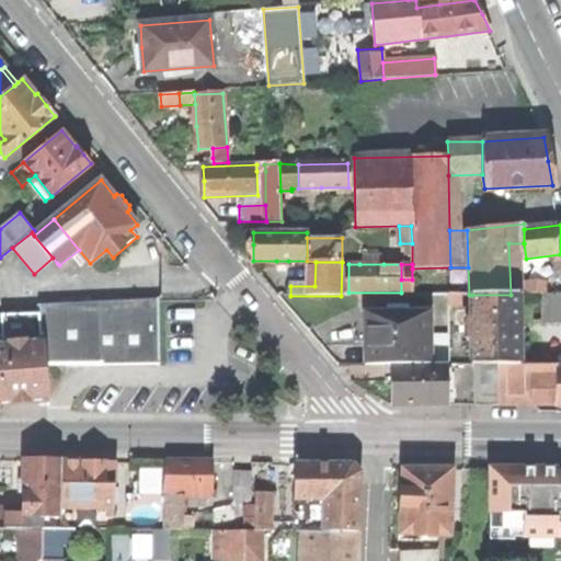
[(412,293),(412,279),(401,279),(401,293),(412,293)]
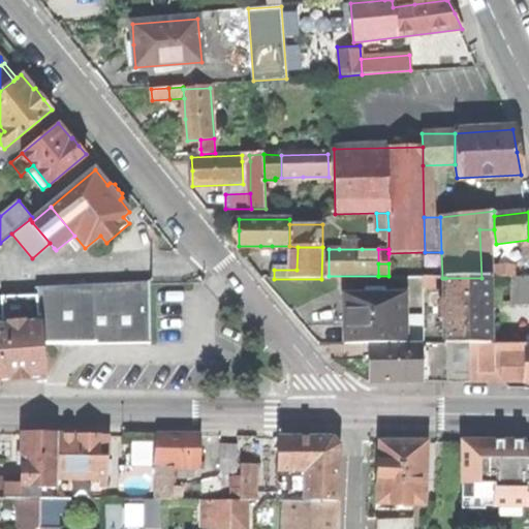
[(497,276),(511,276),(515,276),(514,266),(496,267),(497,276)]
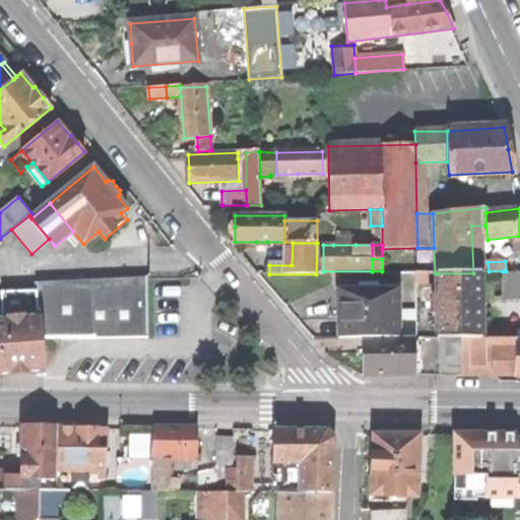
[(519,270),(506,271),(503,271),(503,300),(519,299),(519,270)]
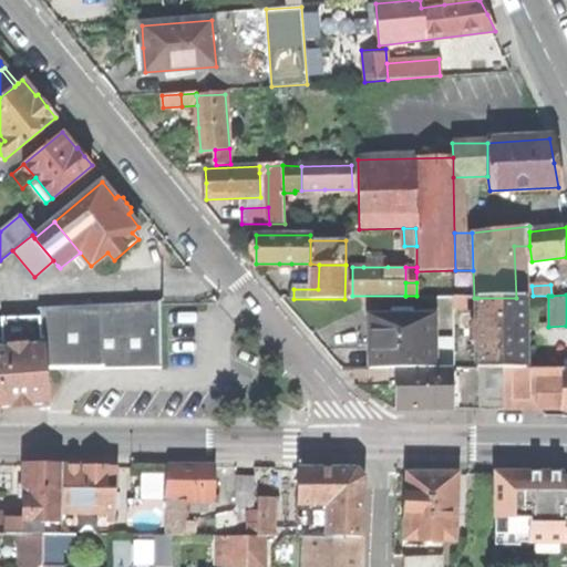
[(454,309),(477,309),(477,298),(474,298),(454,298),(454,309)]
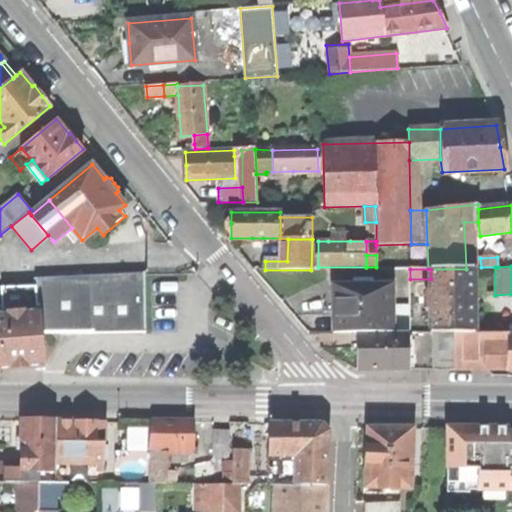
[(457,333),(474,333),(474,269),(466,269),(431,269),(431,279),(431,293),(431,308),(431,333),(433,333),(457,333)]
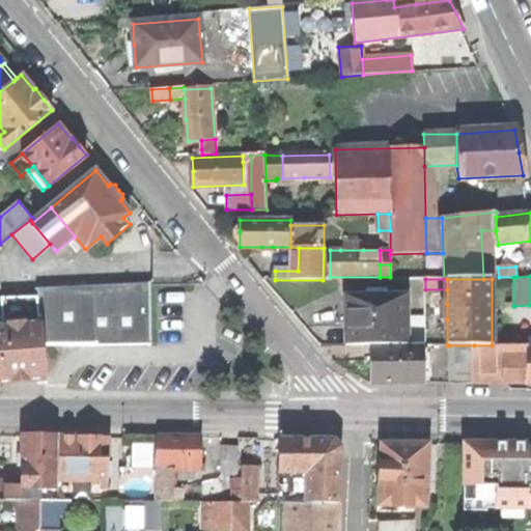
[(37,289),(37,298),(40,322),(42,322),(43,343),(100,343),(137,342),(151,342),(151,310),(150,284),(37,289)]
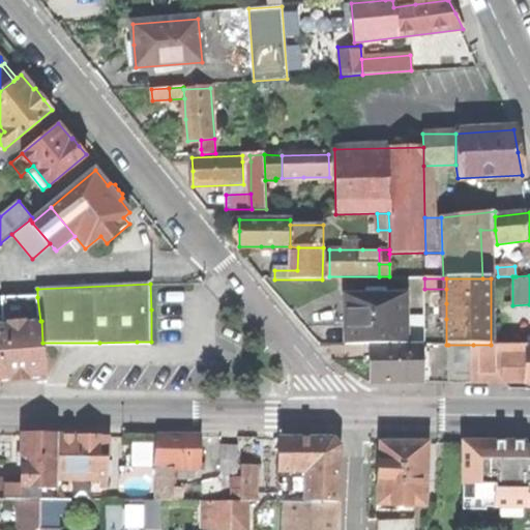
[(345,345),(370,345),(408,344),(407,295),(345,295),(345,317),(345,345)]
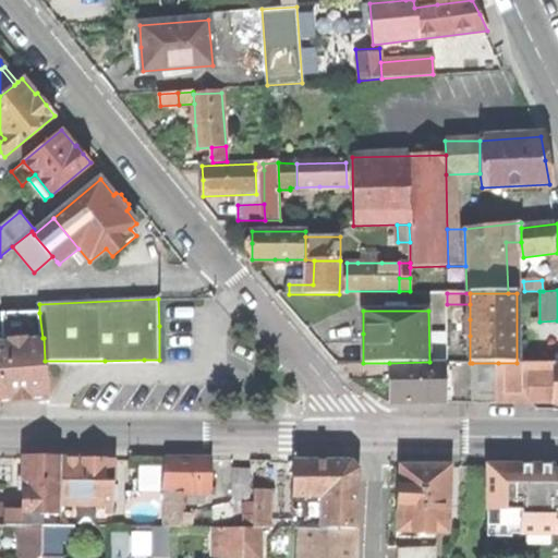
[(2,313),(5,341),(43,338),(39,313),(2,313)]
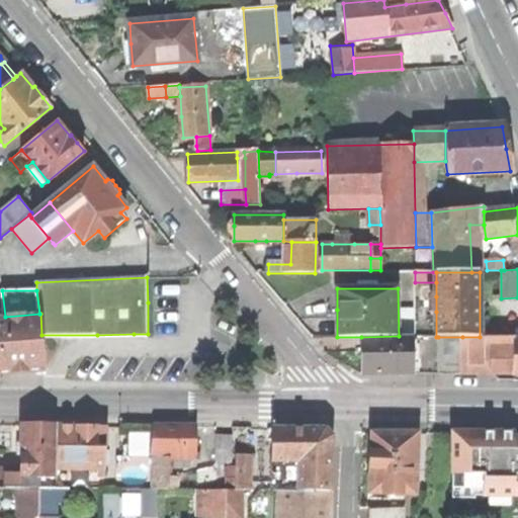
[(5,317),(0,316),(0,372),(19,371),(44,369),(44,360),(44,358),(42,337),(41,335),(40,314),(39,314),(5,317)]
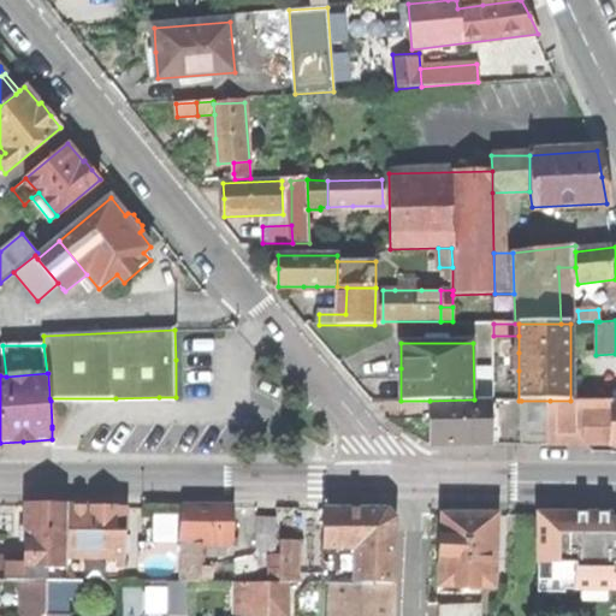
[(474,400),(430,401),(430,445),(452,445),(491,444),(491,400),(474,400)]
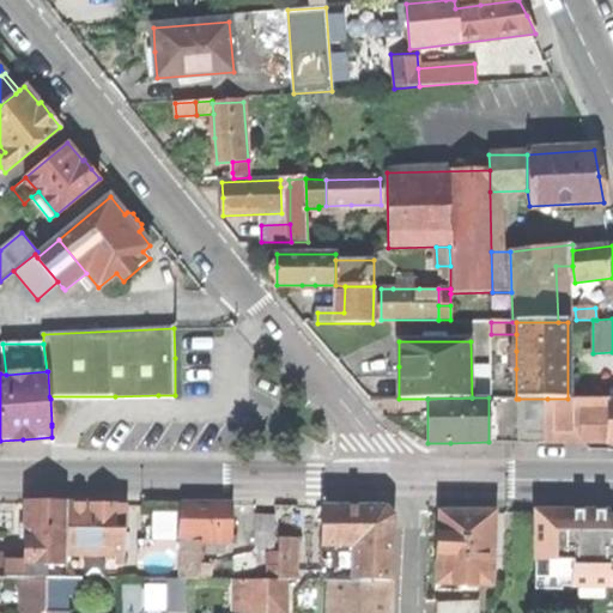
[(64,399),(50,399),(52,424),(65,424),(64,399)]
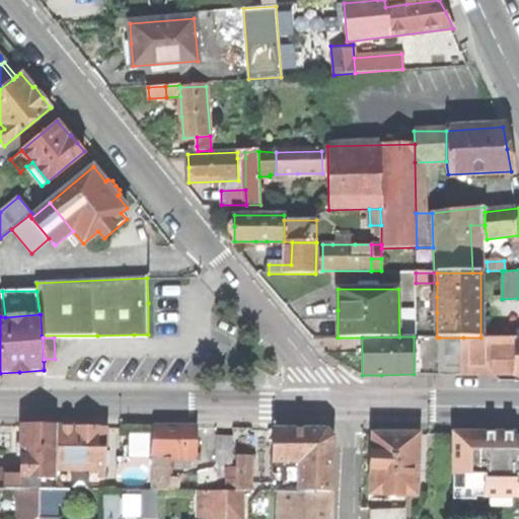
[(463,375),(463,338),(439,338),(439,375),(463,375)]
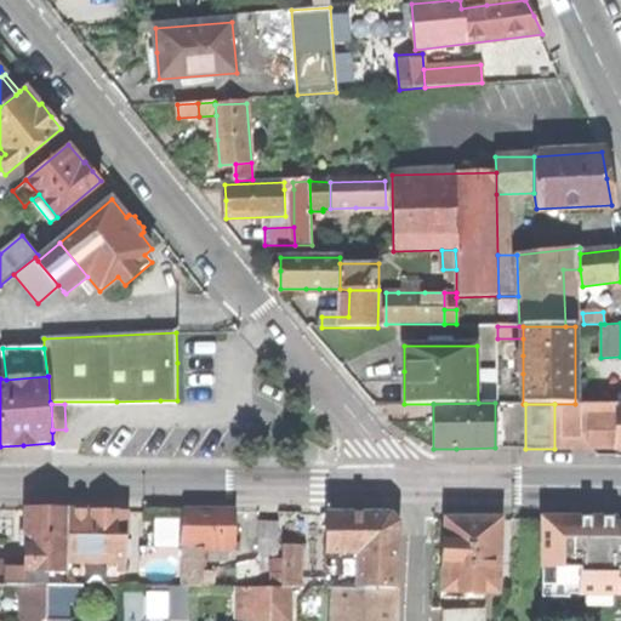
[(615,449),(615,404),(575,404),(554,404),(554,449),(588,449),(615,449)]
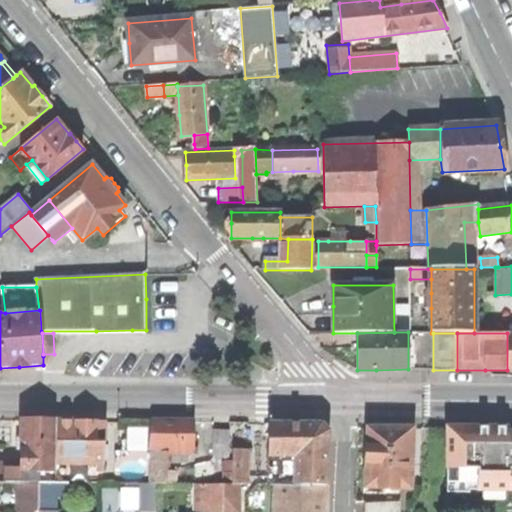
[(22,446),(22,465),(22,469),(57,469),(57,463),(57,420),(38,420),(22,420),(22,435),(22,446)]
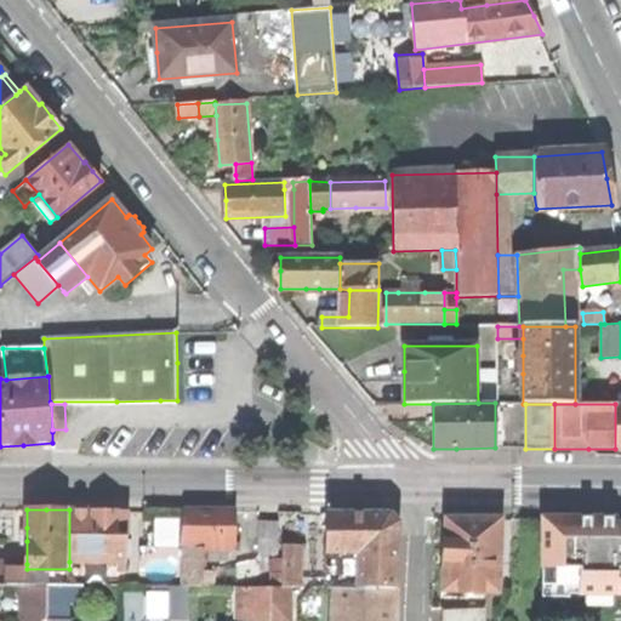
[(95,510),(69,510),(69,562),(110,562),(118,562),(126,562),(126,527),(117,527),(117,510),(95,510)]
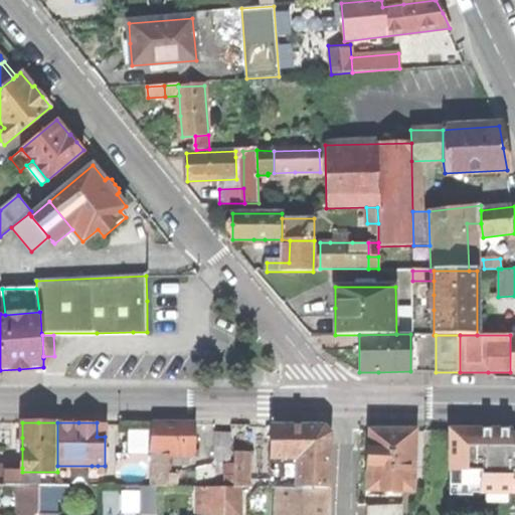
[(105,423),(97,422),(97,437),(105,437),(105,423)]
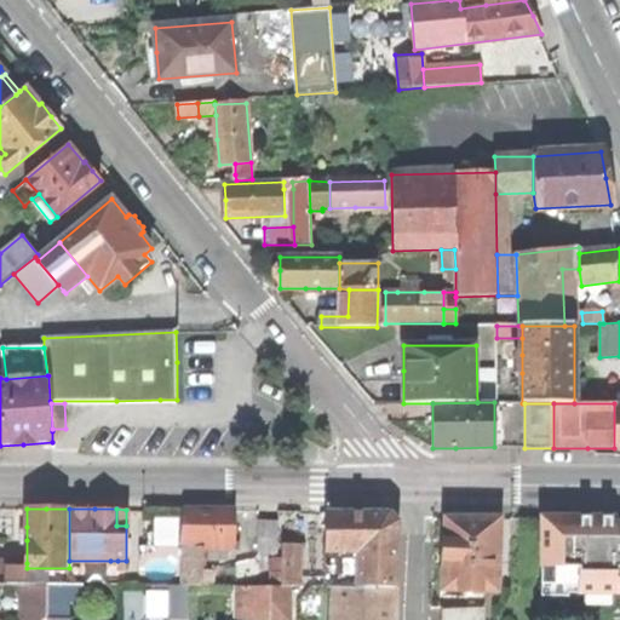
[(182,511),(182,543),(201,543),(201,549),(228,549),(228,541),(234,541),(234,512),(208,511),(182,511)]
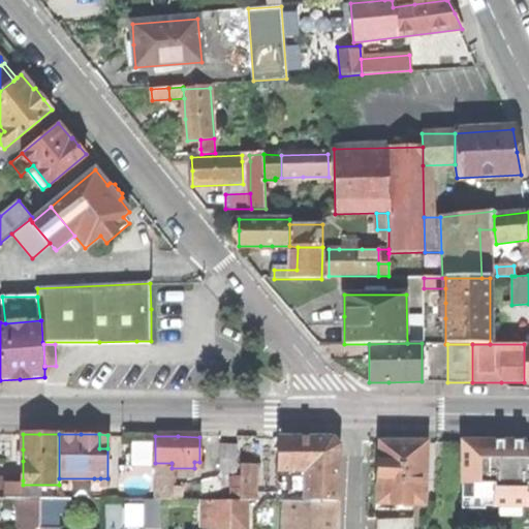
[(286,499),(338,500),(340,445),(335,438),(308,437),(280,437),(280,491),(300,492),(300,497),(286,496),(286,499)]
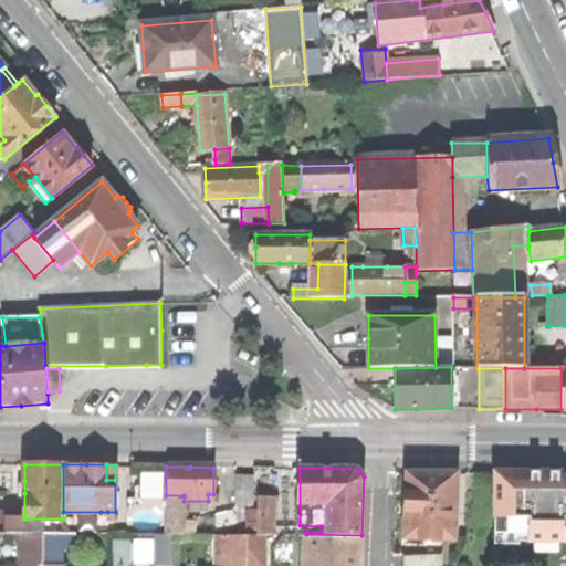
[(143,470),(144,494),(163,494),(163,470),(143,470)]
